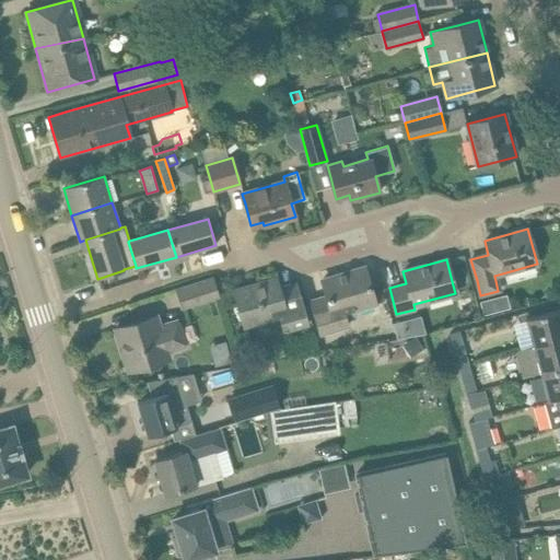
[(311,301),(317,322),(321,335),(347,327),(342,311),(374,302),(370,289),(370,286),(364,268),(322,280),(326,296),(311,301)]
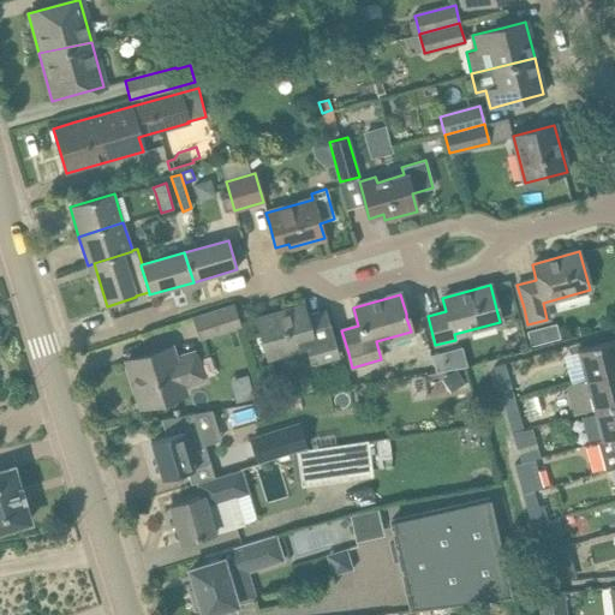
[(257,318),(263,342),(268,357),(308,346),(312,362),(336,354),(326,314),(306,318),(303,305),(257,318)]
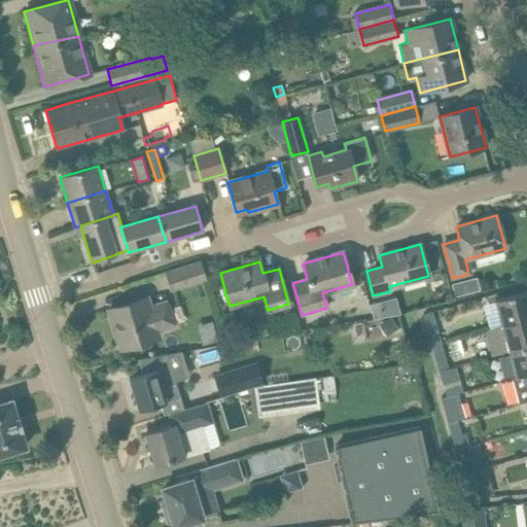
[(172,289),(206,279),(202,264),(167,274),(172,289)]
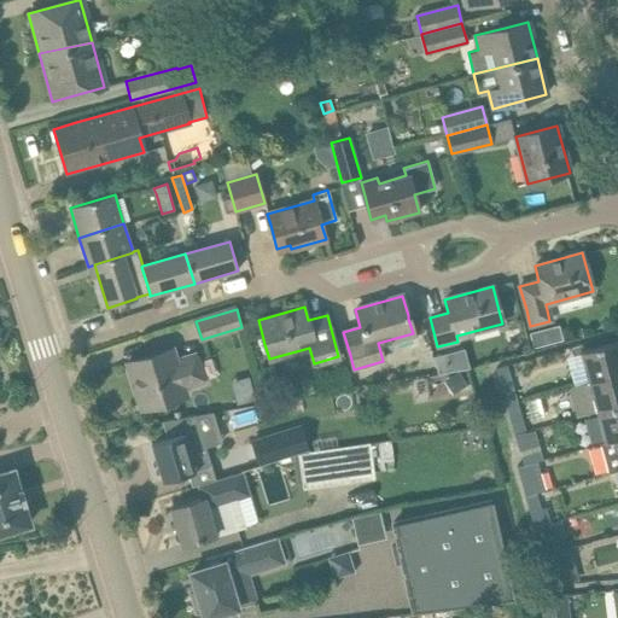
[(417,312),(408,315),(408,319),(413,333),(423,331),(417,312)]
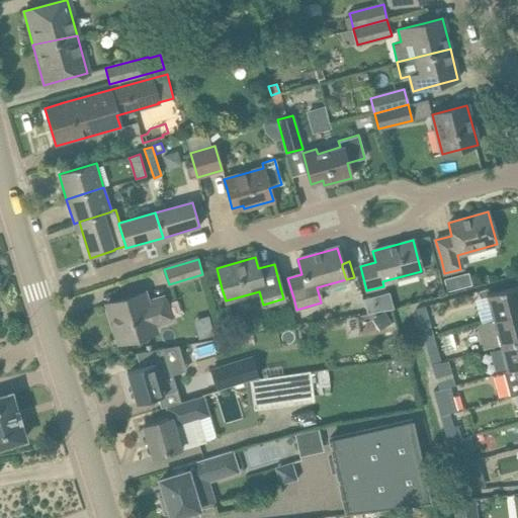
[(517,285),(487,294),(493,320),(517,313),(517,285)]
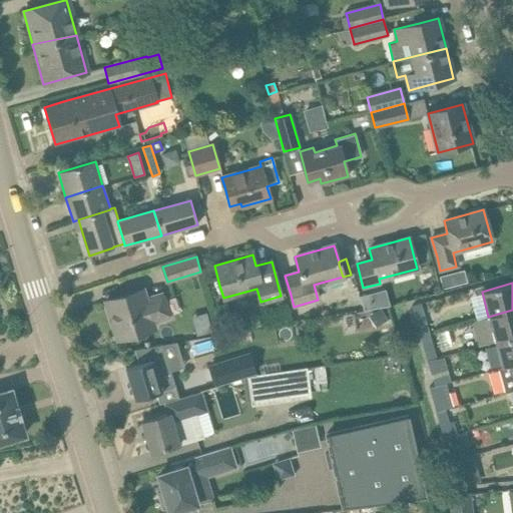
[(168,317),(167,314),(161,295),(146,299),(143,290),(105,302),(117,340),(155,328),(153,322),(168,317)]
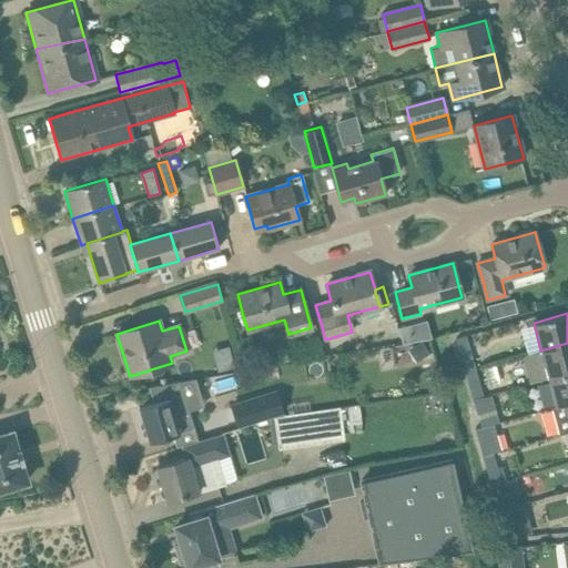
[(465,372),(476,368),(466,335),(455,338),(465,372)]
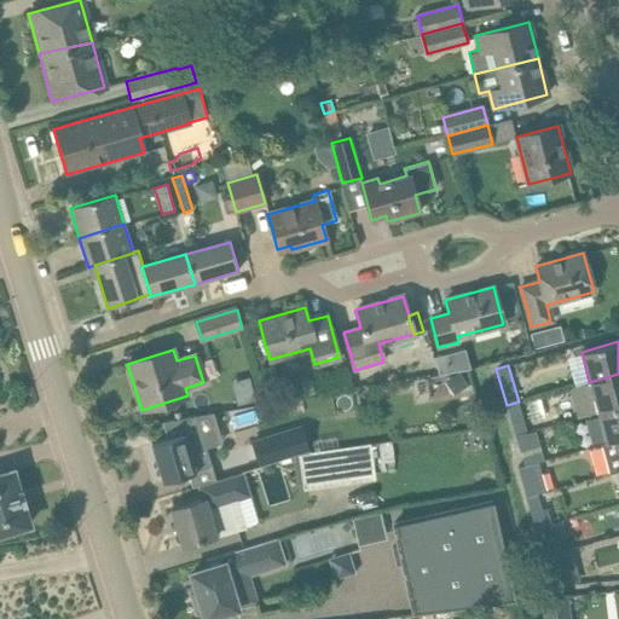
[(618,374),(589,382),(597,412),(618,405),(618,374)]
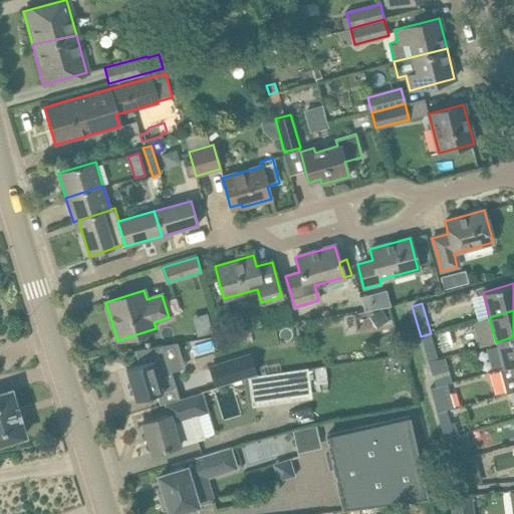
[(448,331),(438,334),(442,348),(452,346),(448,331)]
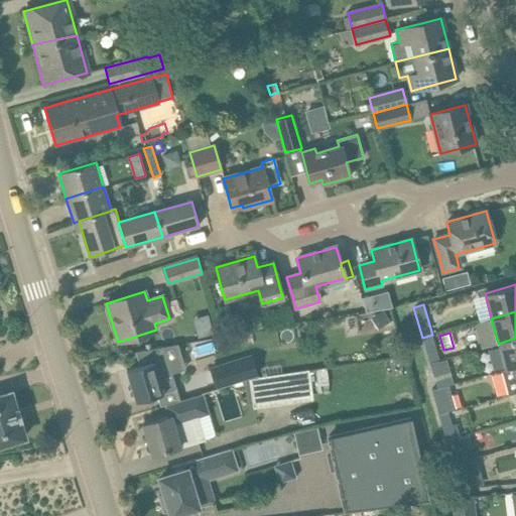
[(429,364),(439,361),(432,335),(422,338),(429,364)]
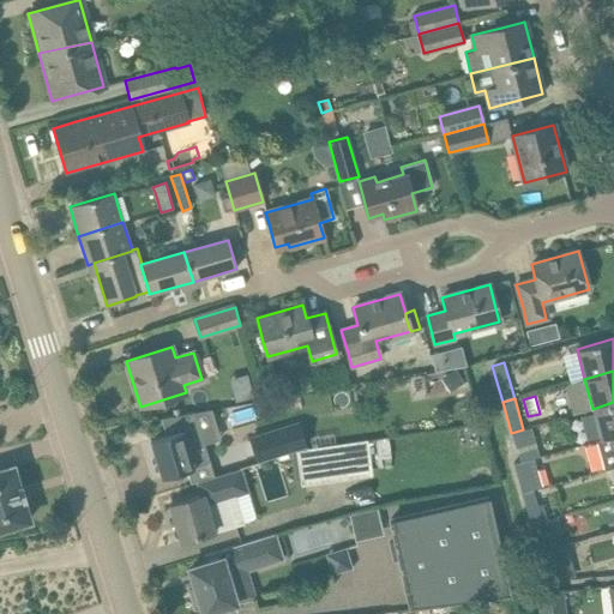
[(613,402),(593,409),(601,438),(613,434),(613,402)]
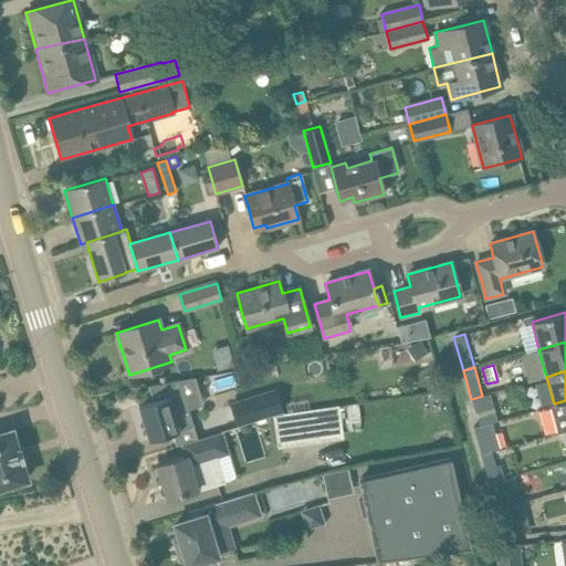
[(234,373),(207,377),(208,387),(236,384),(234,373)]
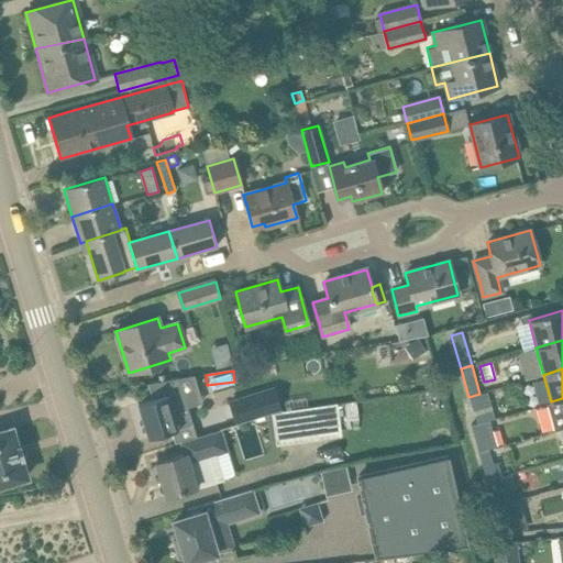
[(152,399),(138,404),(148,438),(169,431),(188,426),(175,379),(147,384),(152,399)]
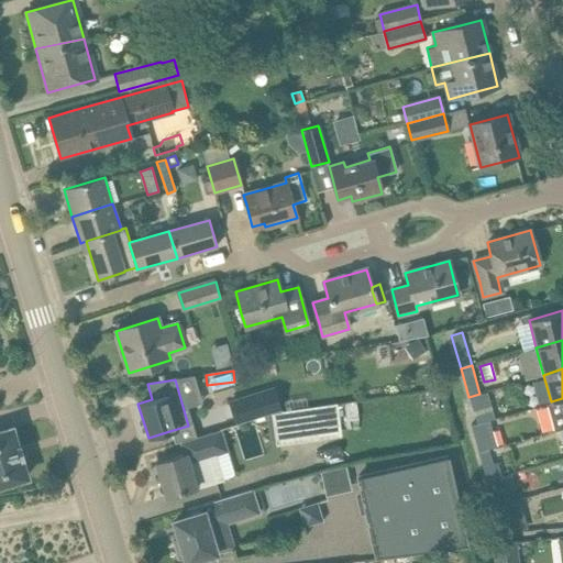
[(274,387),(228,401),(235,426),(266,416),(271,415),(282,411),(274,387)]
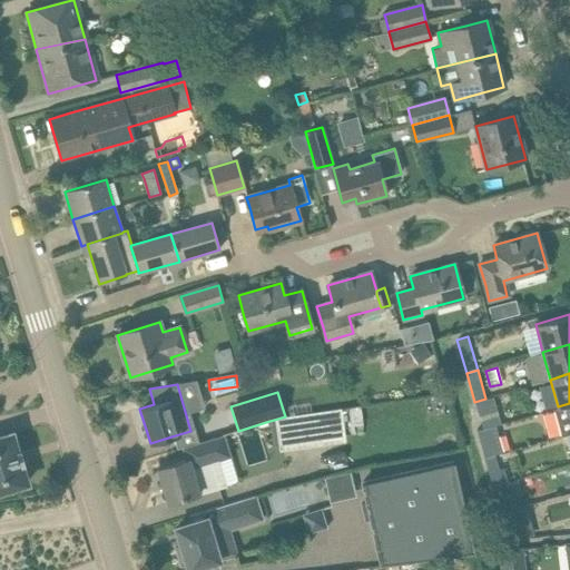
[(485,399),(474,402),(482,429),(495,425),(501,424),(493,396),(485,399)]
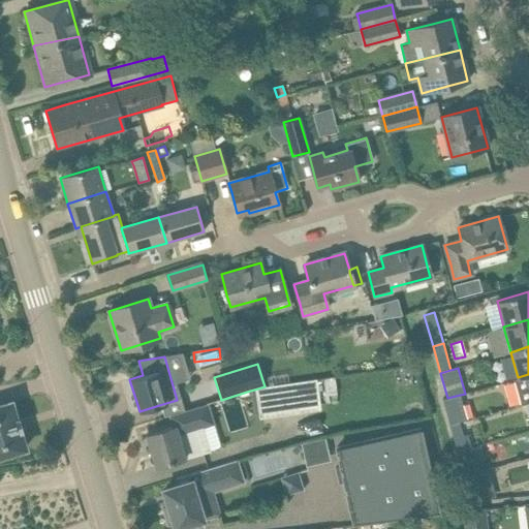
[(521,405),(528,402),(528,374),(518,377),(518,379),(514,380),(521,405)]
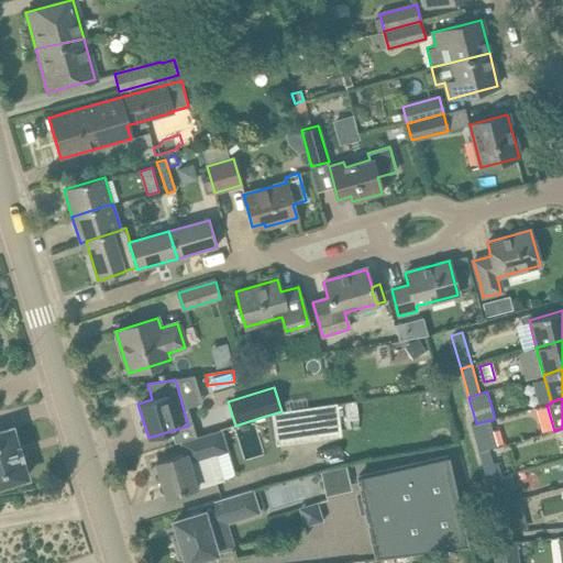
[(471,426),(478,452),(488,449),(497,446),(489,420),(476,423),(471,426)]
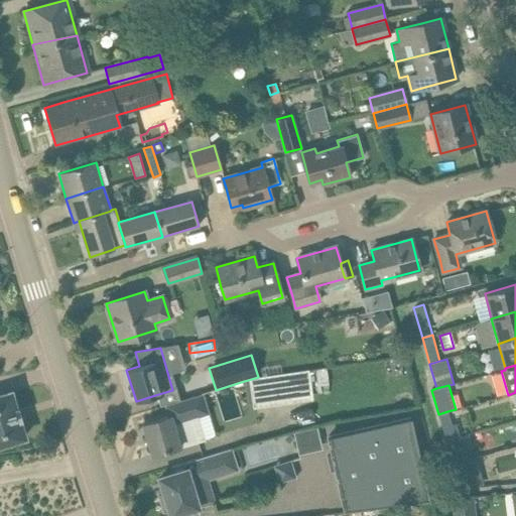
[(11,392),(0,395),(0,444),(25,437),(19,420),(20,420),(17,409),(16,409),(11,392)]
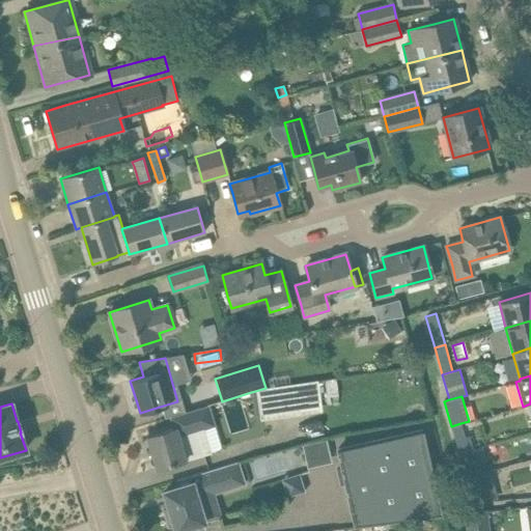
[(167,430),(147,437),(152,454),(151,454),(151,455),(150,455),(150,456),(149,456),(149,457),(149,458),(149,459),(149,460),(149,462),(149,463),(150,463),(150,464),(151,465),(152,465),(152,466),(154,466),(155,466),(156,466),(157,466),(157,468),(176,463),(185,459),(211,452),(203,428),(214,425),(207,404),(206,404),(201,407),(172,416),(170,416),(174,428),(167,430)]
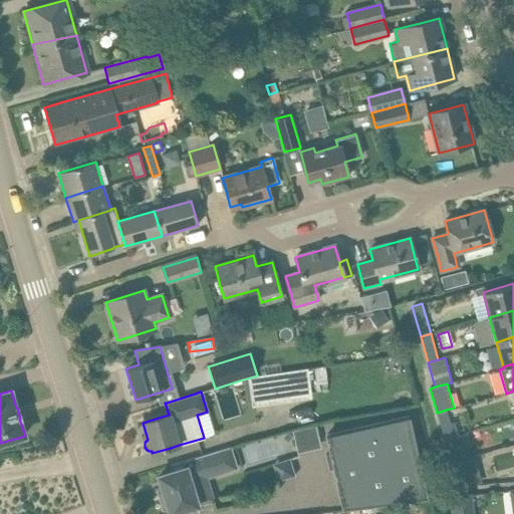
[(437,413),(444,439),(458,435),(454,422),(450,423),(446,410),(437,413)]
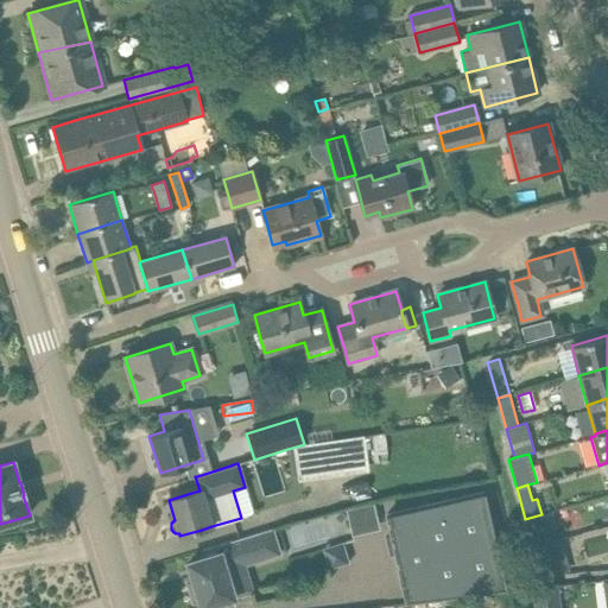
[(388,517),(407,605),(506,591),(486,495),(388,517)]
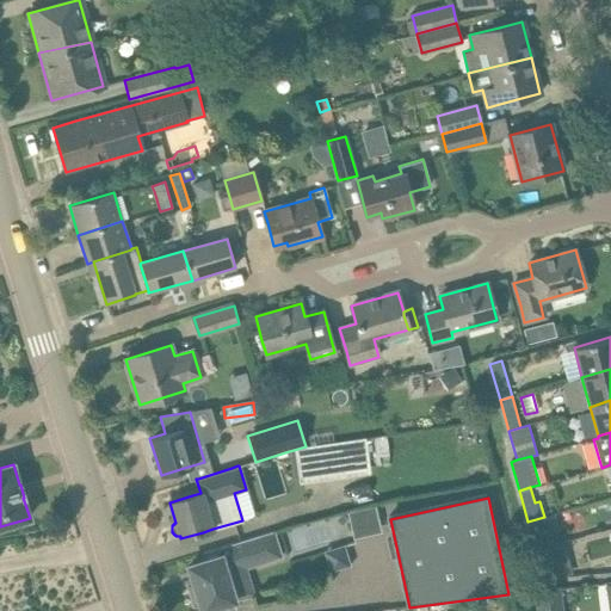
[(351,510),(357,537),(386,531),(380,504),(351,510)]
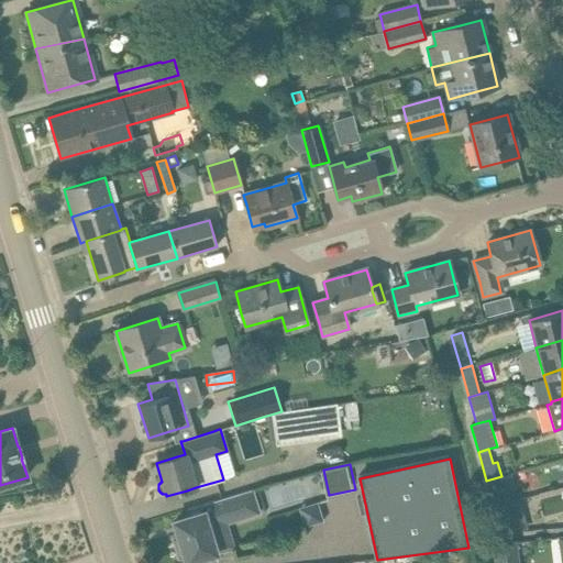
[(499,504),(510,500),(506,486),(496,489),(499,504)]
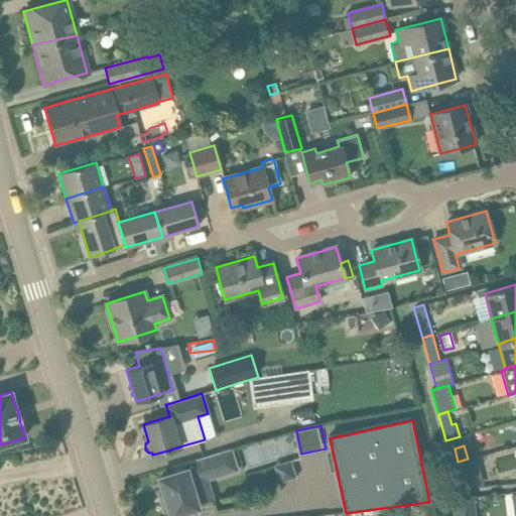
[(163,492),(158,494),(164,511),(169,510),(170,515),(189,509),(216,501),(211,483),(210,480),(239,471),(232,448),(221,452),(202,458),(171,467),(173,474),(159,478),(163,492)]
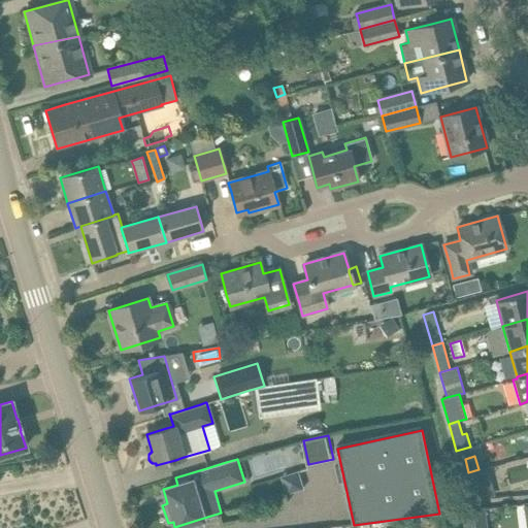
[(487,467),(479,469),(468,472),(476,501),(495,496),(487,467)]
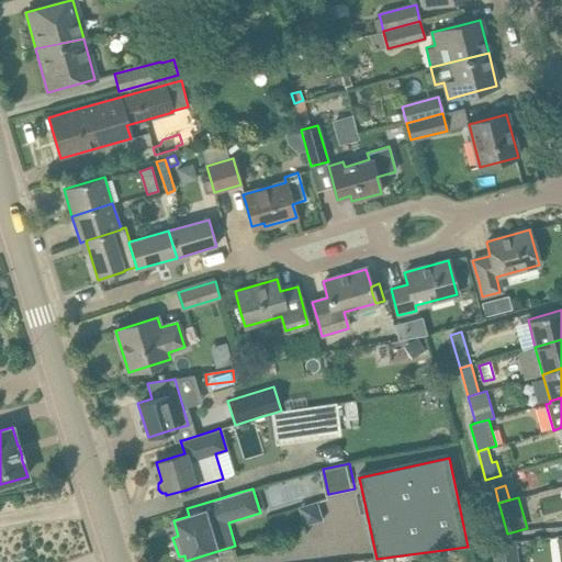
[(306,526),(325,518),(318,498),(299,506),(306,526)]
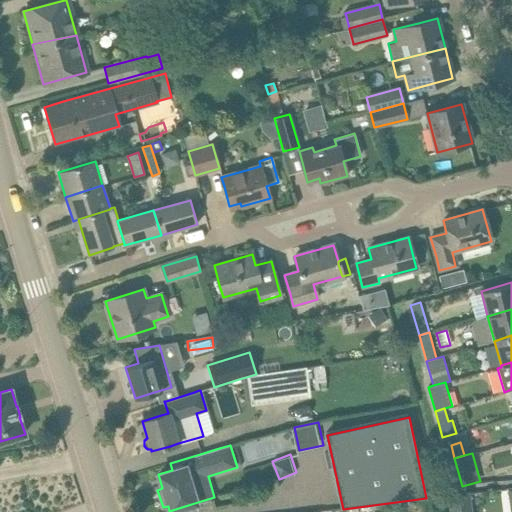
[(450,511),(470,511),(468,493),(449,496),(450,511)]
